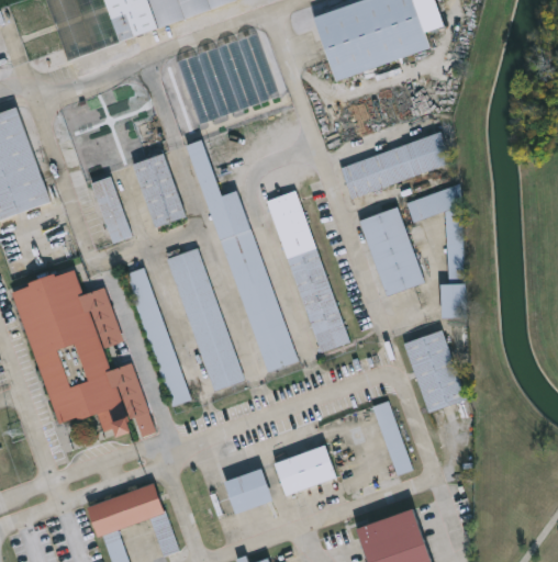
[(230,0),(65,60),(43,0),(230,0)]
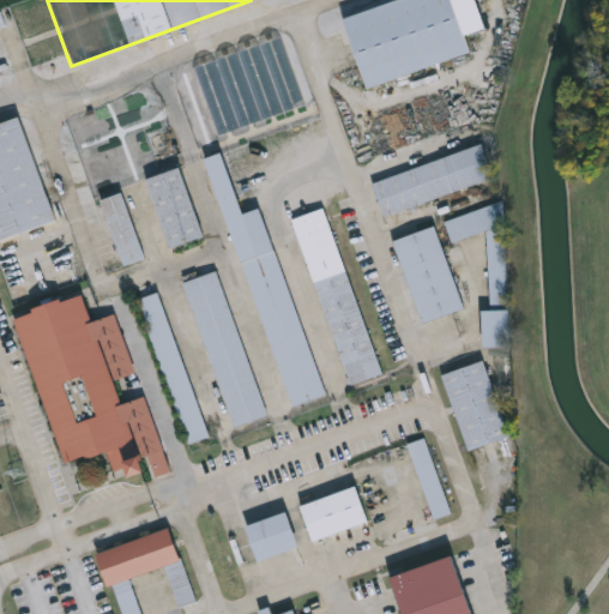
[(397,0),(476,0),(486,29),(464,36),(470,54),(367,89),(343,18),(397,0)]
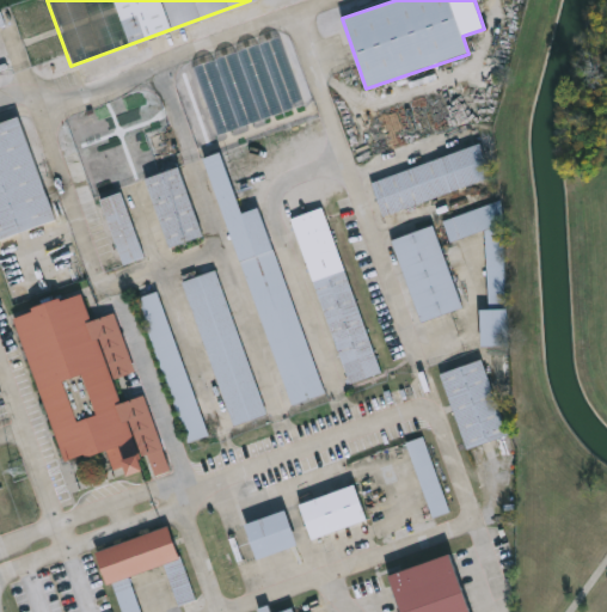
[(55,220),(0,240),(0,124),(16,118),(55,220)]
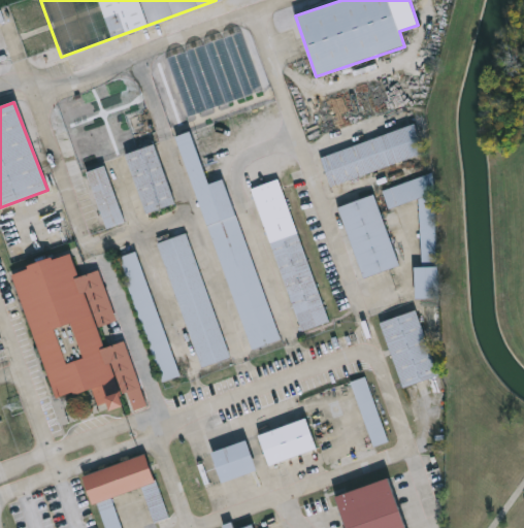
[(333,185),(329,186),(319,158),(414,124),(424,152),(333,185)]
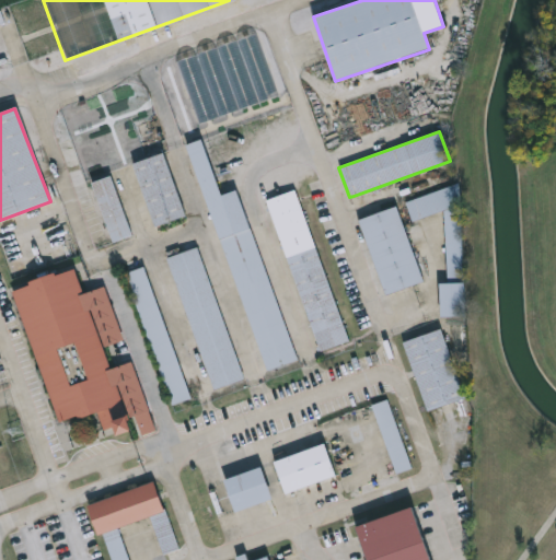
[(186,214),(155,226),(132,163),(145,159),(139,143),(155,137),(186,214)]
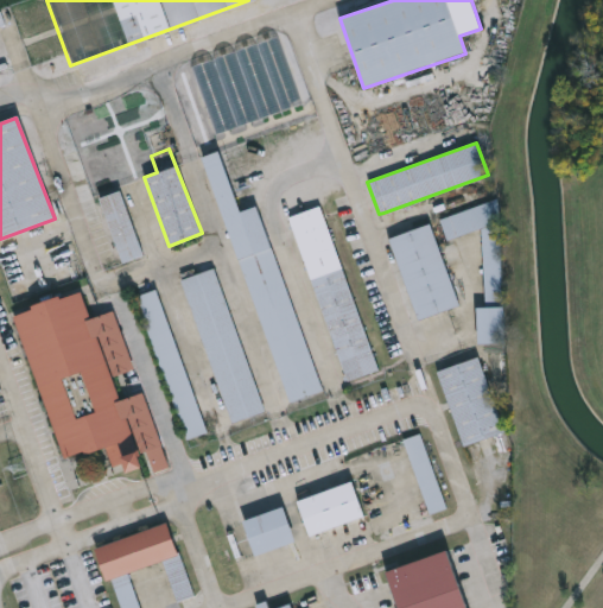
[(219,150),(240,210),(255,206),(323,392),(289,404),(200,157),(219,150)]
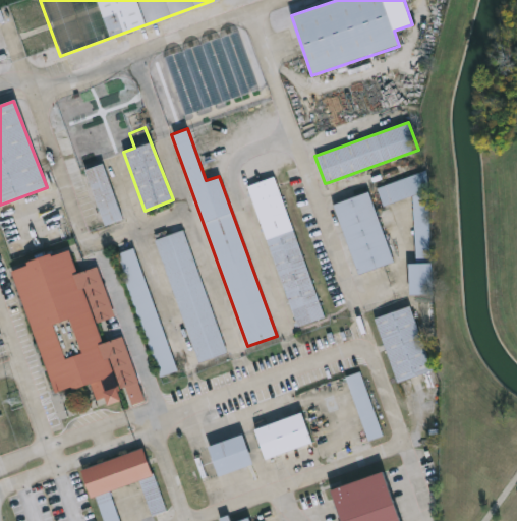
[(121,218),(103,225),(83,169),(102,163),(121,218)]
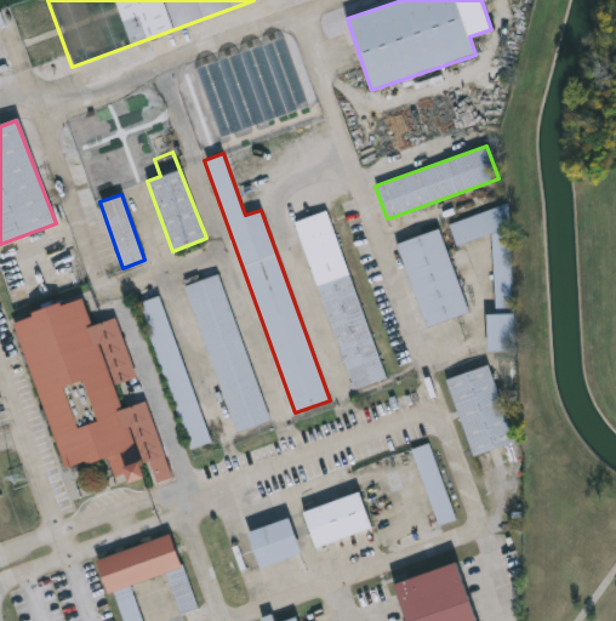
[(508,203),(513,313),(515,313),(518,352),(490,353),(488,314),(495,314),(490,234),(455,246),(448,224),(508,203)]
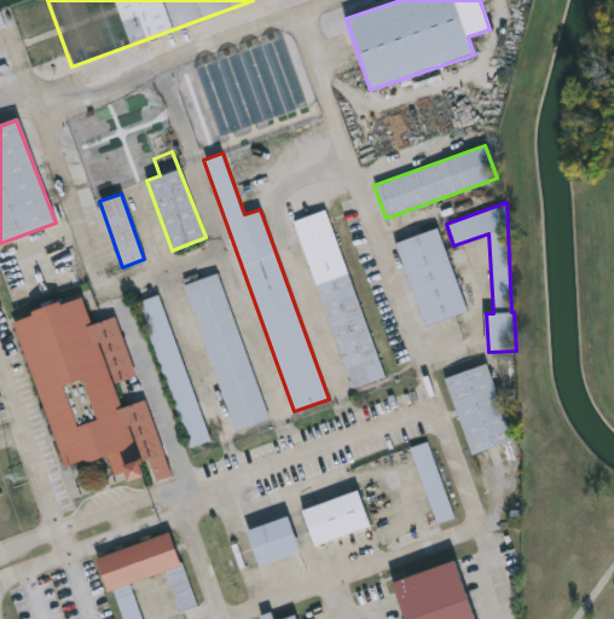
[(384,379),(351,391),(351,388),(348,389),(346,383),(349,382),(290,221),(324,209),(384,379)]
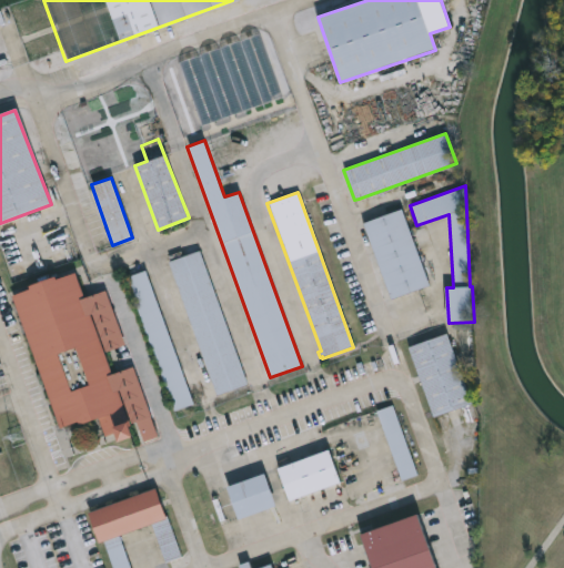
[(431,284),(389,298),(361,222),(403,208),(431,284)]
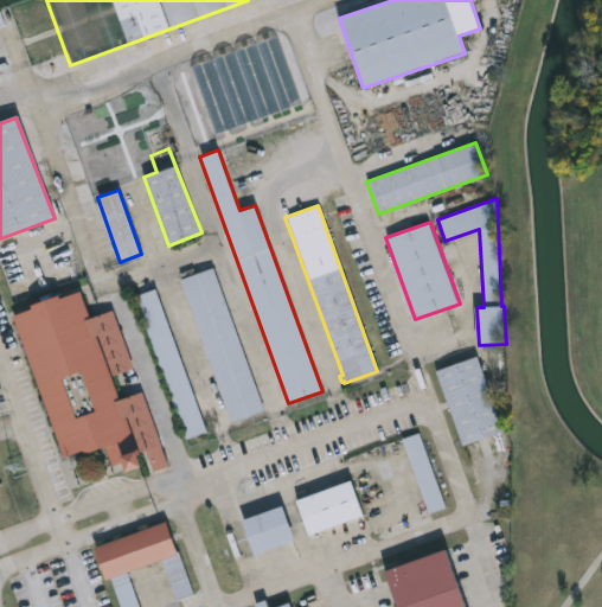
[(205,262),(209,269),(213,268),(264,413),(230,426),(178,280),(192,275),(189,268),(205,262)]
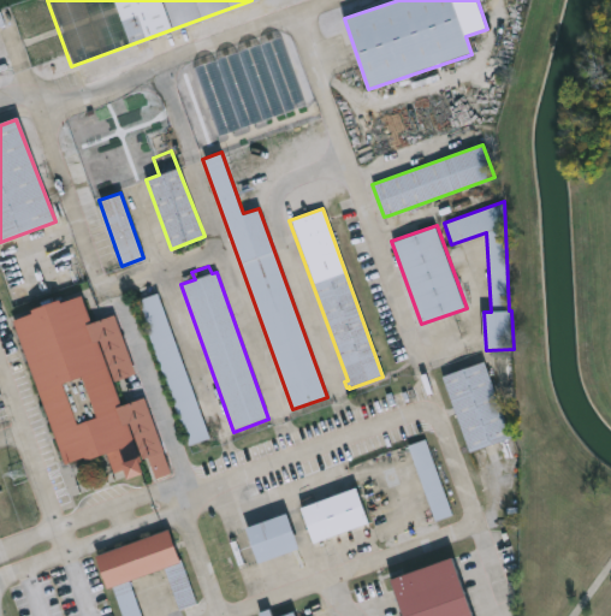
[(209,439),(185,448),(132,301),(155,292),(209,439)]
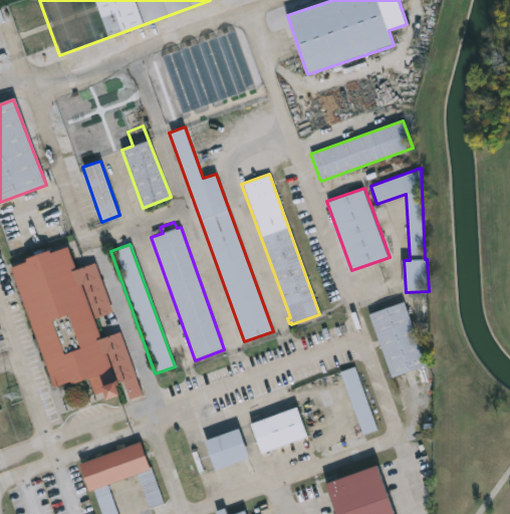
[(68,247),(75,268),(95,261),(113,311),(92,318),(99,338),(118,331),(142,396),(129,400),(126,394),(109,400),(105,391),(92,395),(87,380),(72,386),(70,380),(52,388),(9,267),(27,261),(26,257),(51,248),(52,252),(68,247)]
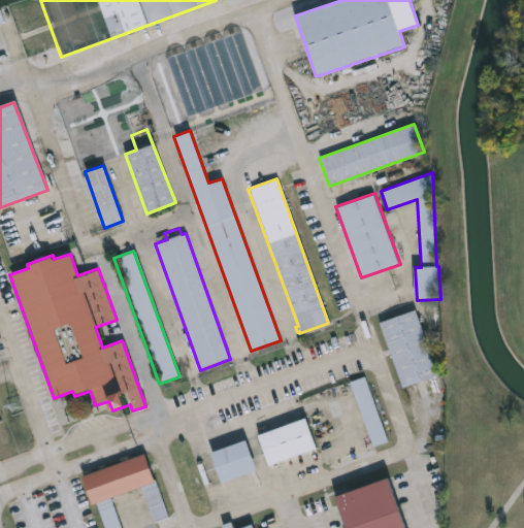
[(439,375),(402,389),(378,323),(415,308),(439,375)]
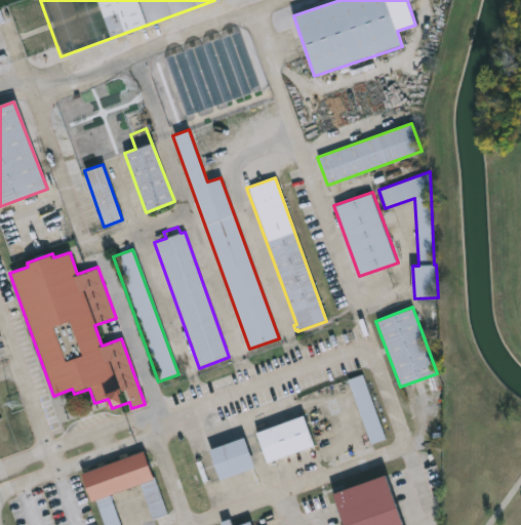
[(384,439),(370,444),(347,379),(361,374),(384,439)]
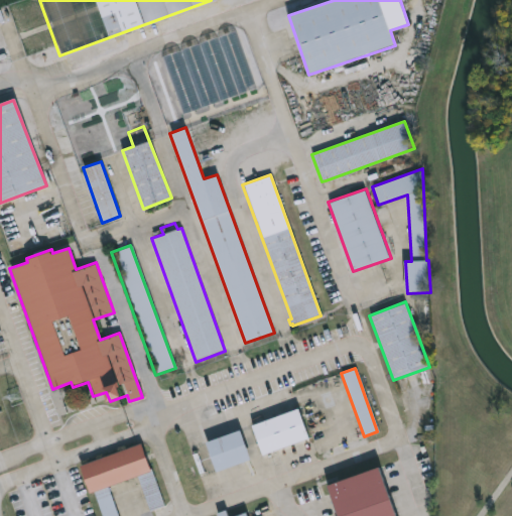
[(76,390),(65,399),(74,410),(85,401),(76,390)]
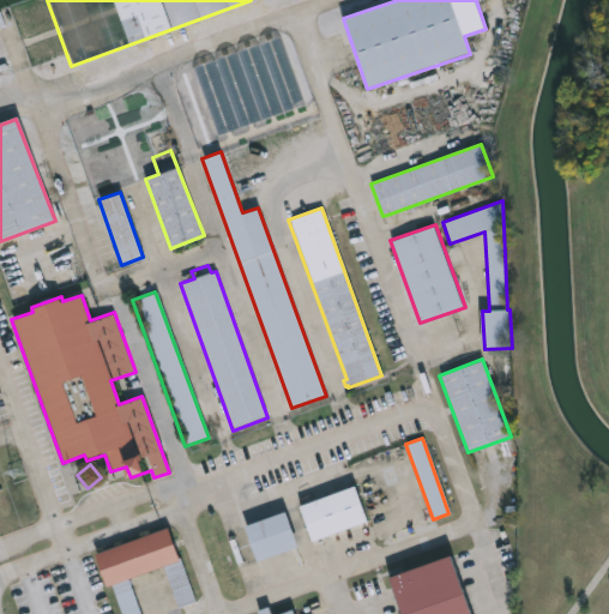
[(362,525),(313,543),(300,509),(355,487),(368,523),(362,525)]
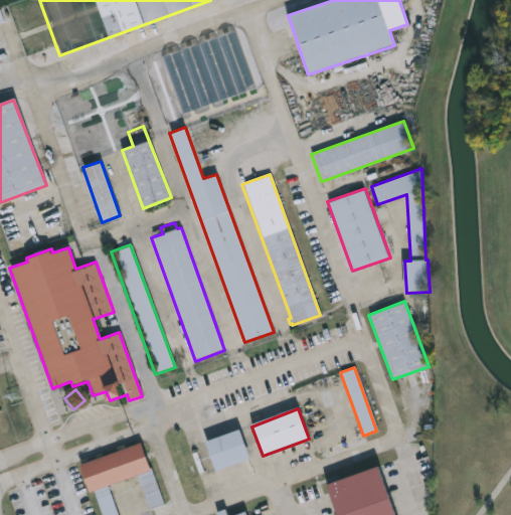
[(250,459),(215,470),(206,442),(241,430),(250,459)]
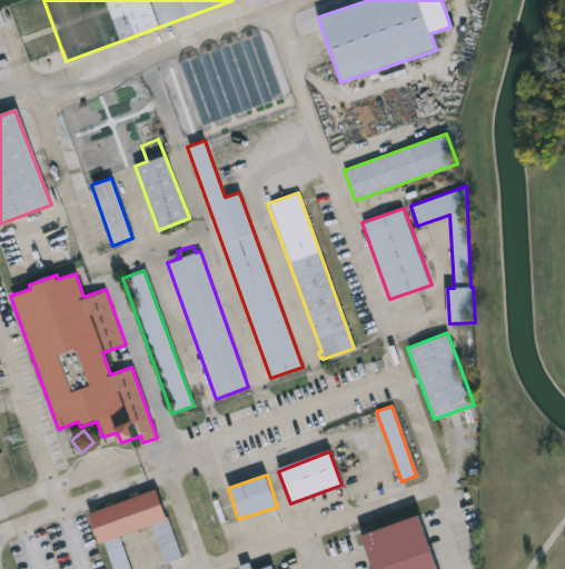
[(152,490),(178,559),(162,565),(148,527),(116,538),(127,568),(107,568),(98,543),(96,545),(85,515),(152,490)]
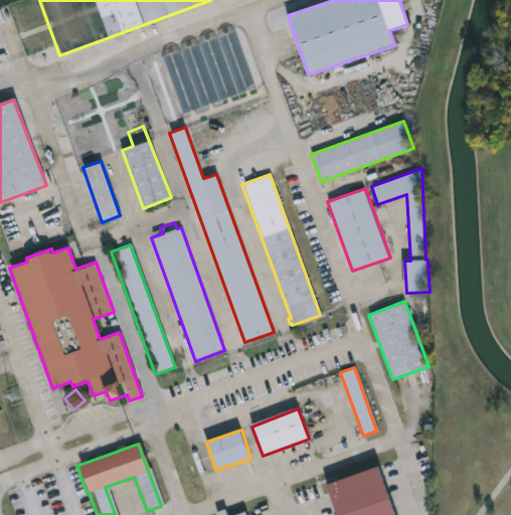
[(398,514),(338,514),(328,485),(381,466),(398,514)]
